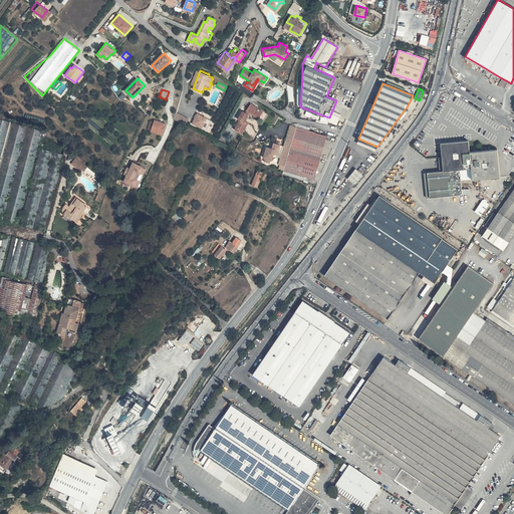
[(264,110),(251,101),(245,110),(243,109),(238,117),(240,118),(234,129),(242,134),(248,124),(245,122),(252,112),(260,117),(264,110)]
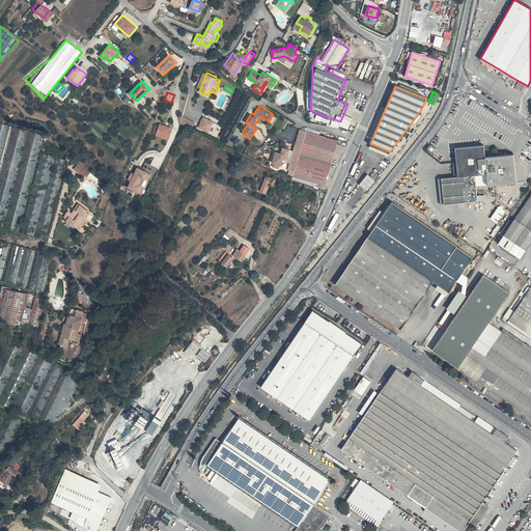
[(195,122),(184,116),(180,123),(192,129),(195,122)]
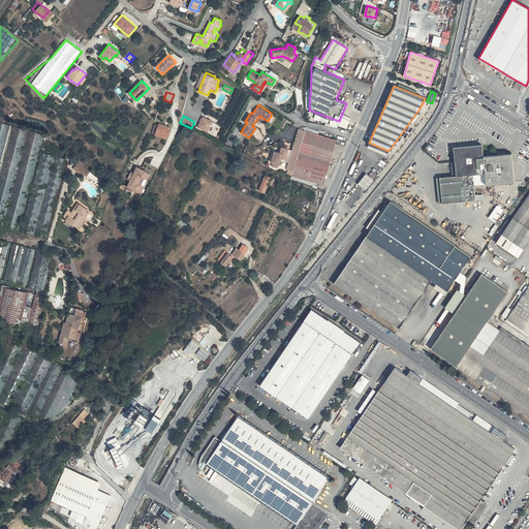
[(213,121),(204,116),(198,126),(208,131),(213,133),(218,124),(213,121)]
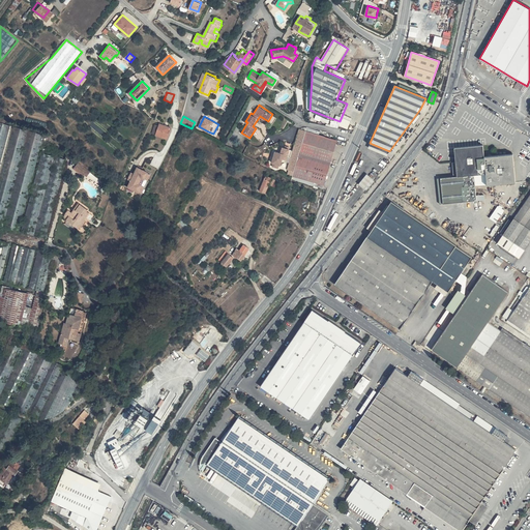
[(171,128),(160,124),(156,135),(168,139),(171,128)]
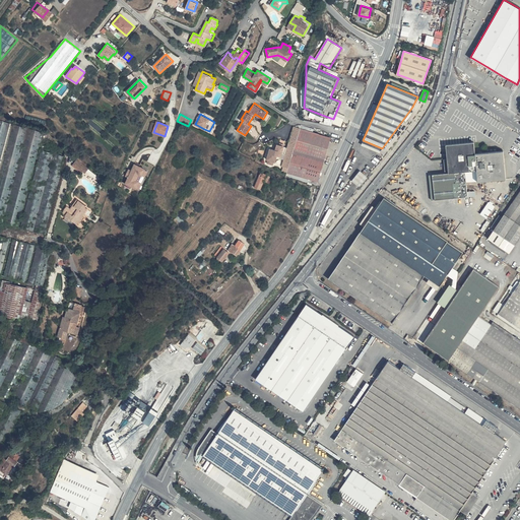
[(0,217),(4,219),(26,128),(11,125),(0,169),(0,217)]
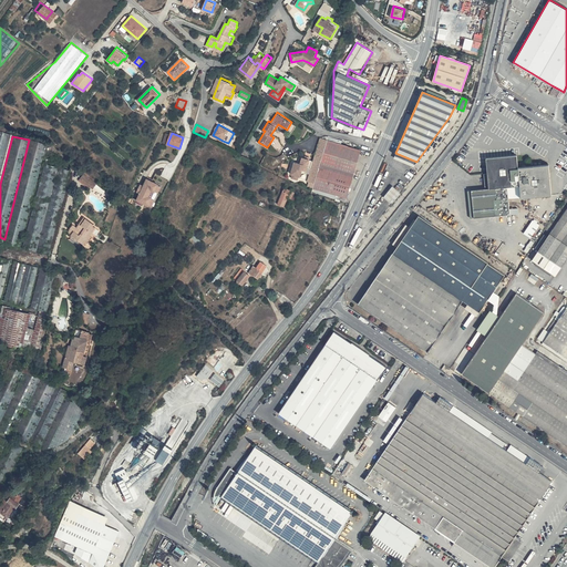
[(328,140),(320,138),(309,186),(312,187),(312,192),(346,202),(361,150),(341,144),(342,141),(329,137),(328,140)]
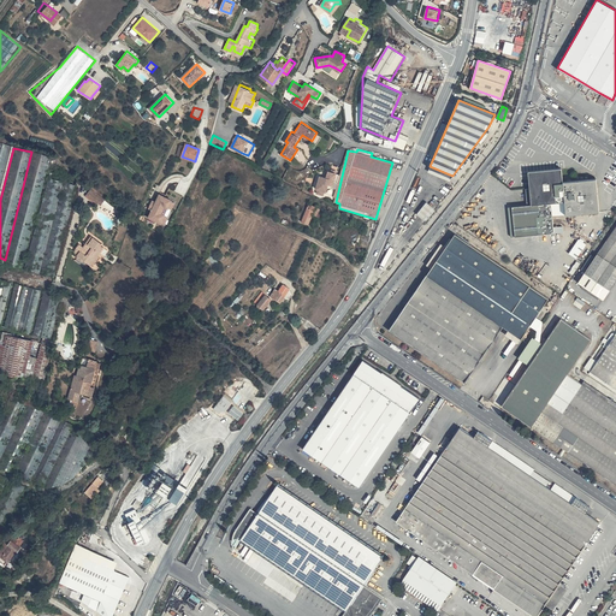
[(51,158),(33,153),(6,260),(24,265),(51,158)]
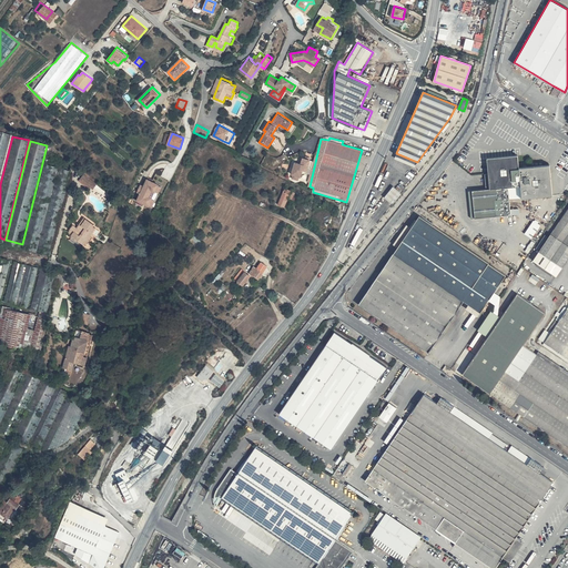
[(518,168),(517,154),(486,158),(487,171),(489,189),(468,192),(470,219),(510,214),(508,189),(520,186),(521,200),(554,196),(550,164),(518,168)]
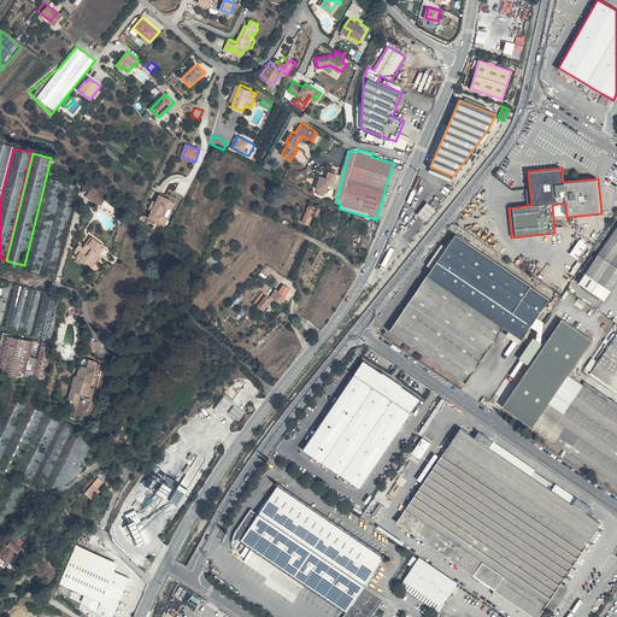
[(338,174),(329,171),(325,177),(321,177),(316,193),(324,195),(329,186),(335,187),(338,174)]
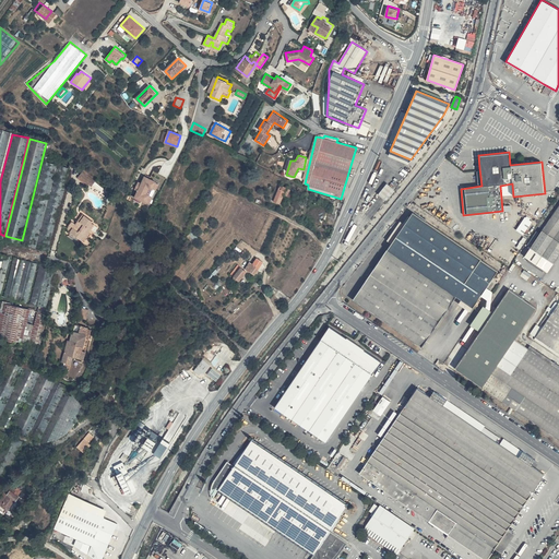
[(57,162),(44,158),(24,241),(36,244),(57,162)]
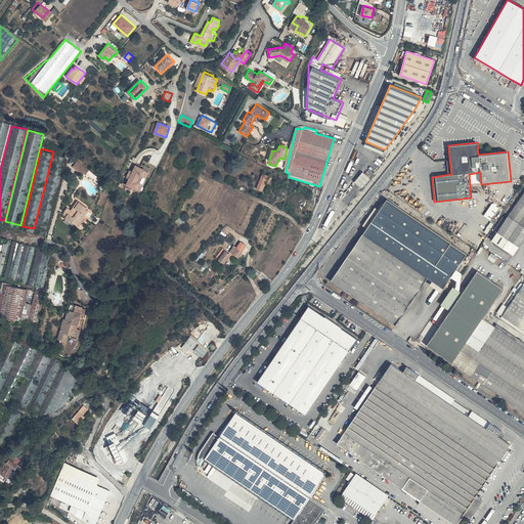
[(37,229),(46,231),(66,155),(56,153),(37,229)]
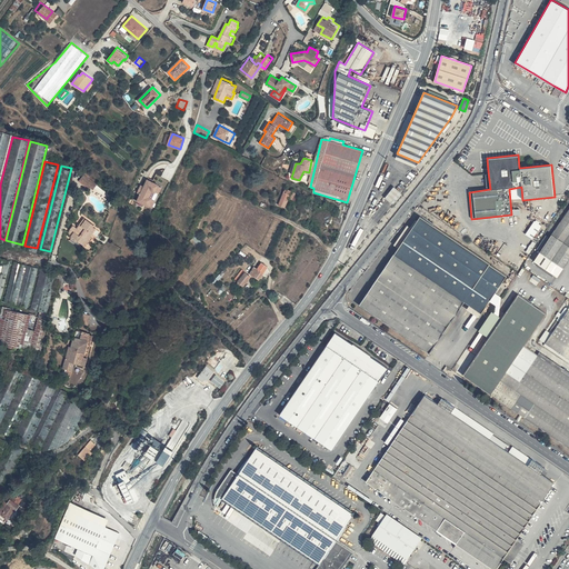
[(92,180),(80,172),(76,179),(88,187),(88,186),(92,180)]
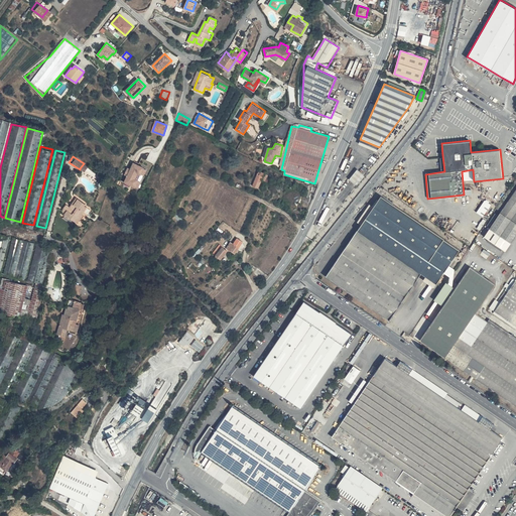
[(139,173),(141,175),(145,167),(134,162),(131,168),(128,167),(125,174),(128,175),(125,181),(136,186),(139,179),(137,178),(139,173)]
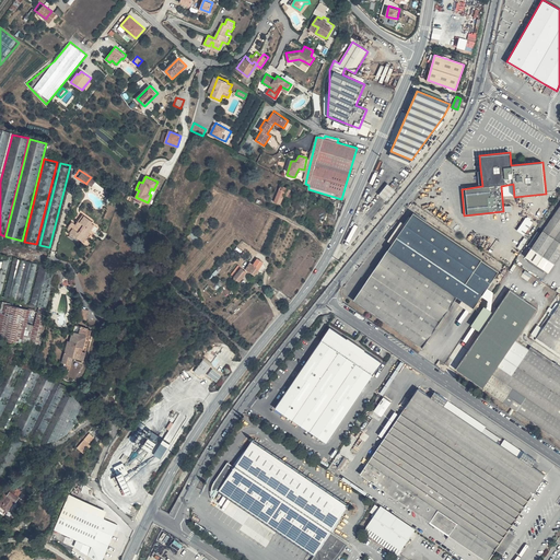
[(380,194),(387,200),(396,189),(388,183),(380,194)]
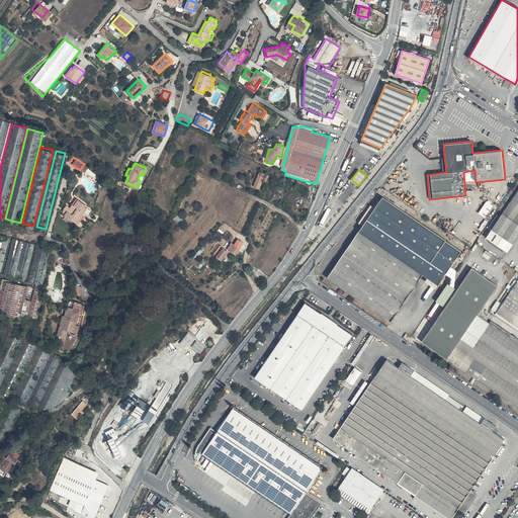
[(265,177),(260,174),(255,185),(260,188),(265,177)]
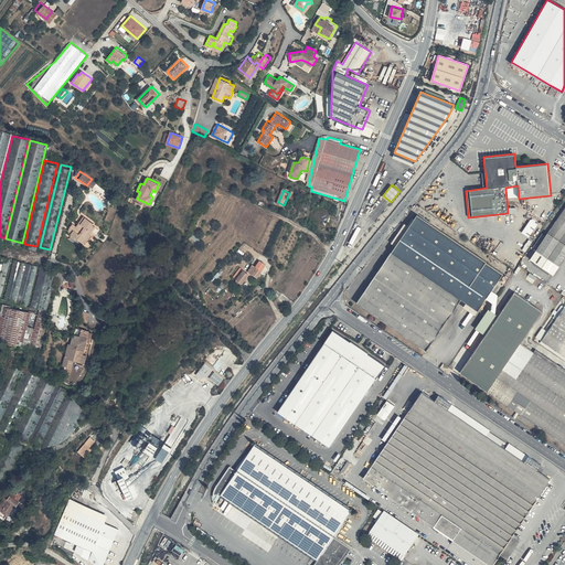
[(564,258),(564,206),(530,259),(554,275),(564,258)]
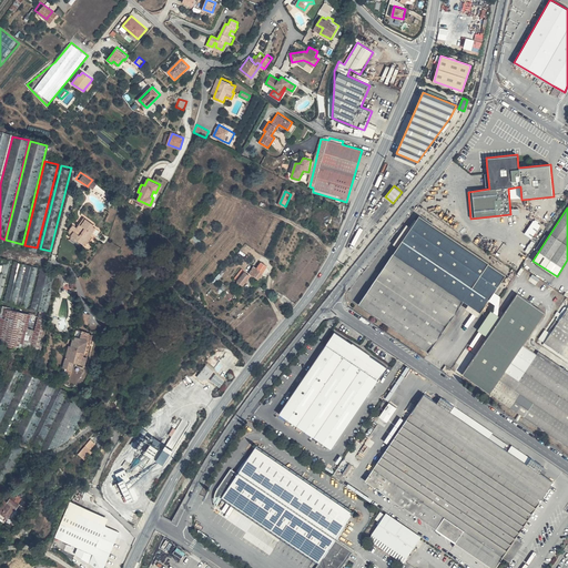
[(80,217),(91,225),(92,224),(81,216),(80,217)]
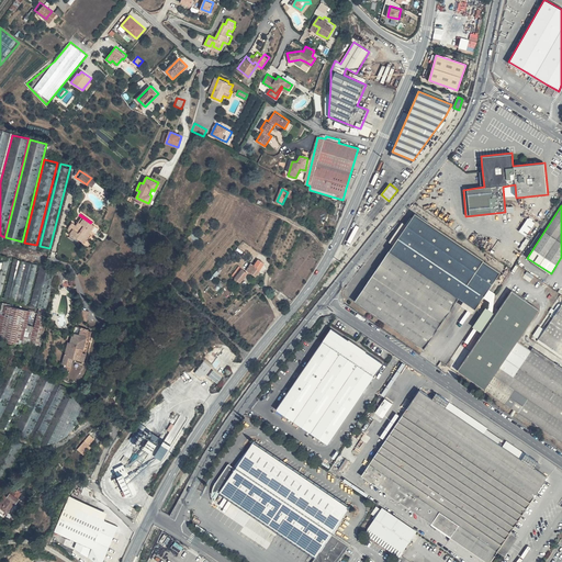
[(498,272),(414,214),(355,300),(423,348),(457,298),(474,310),(498,272)]
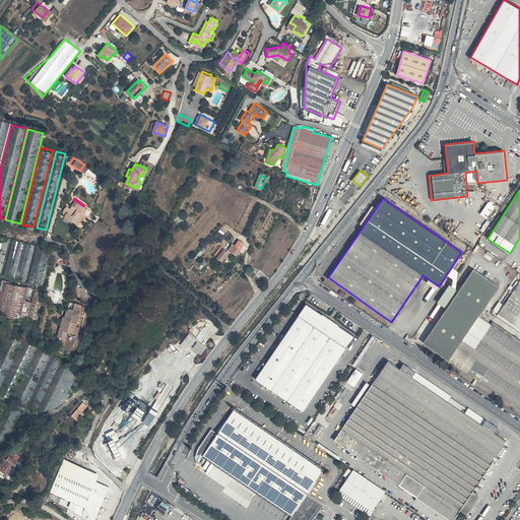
[(83,206),(73,199),(67,207),(66,206),(63,209),(65,210),(63,213),(68,217),(75,222),(82,212),(81,211),(84,207),(83,206)]
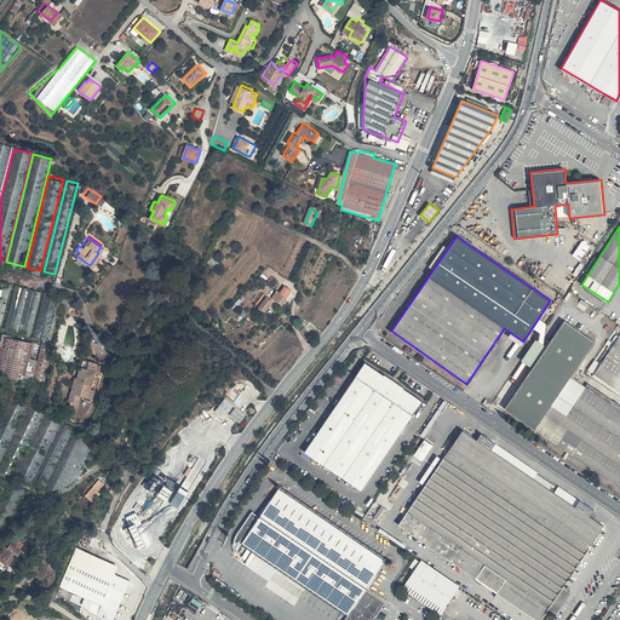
[(590,246),(583,241),(573,256),(579,260),(590,246)]
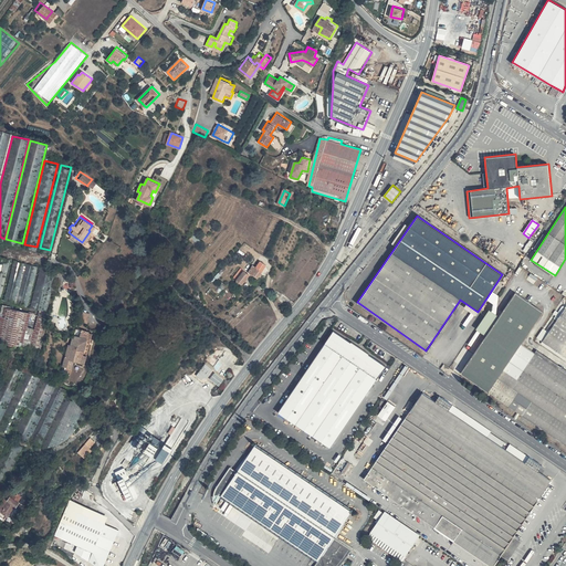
[(74,237),(69,232),(66,231),(64,236),(72,241),(74,237)]
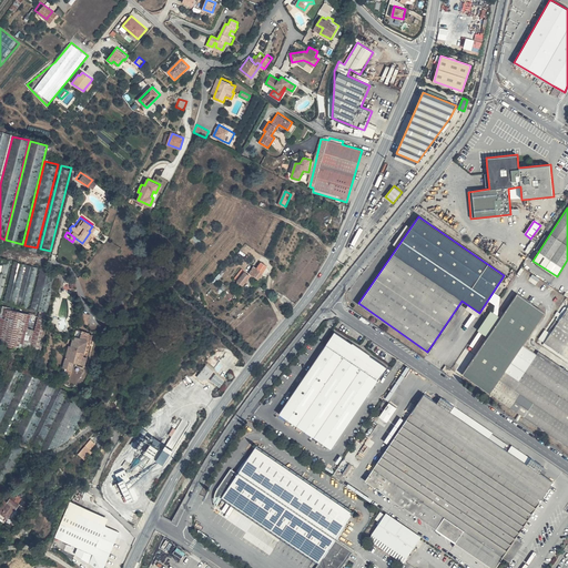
[(22,257),(14,255),(14,256),(2,292),(17,296),(29,260),(22,257)]
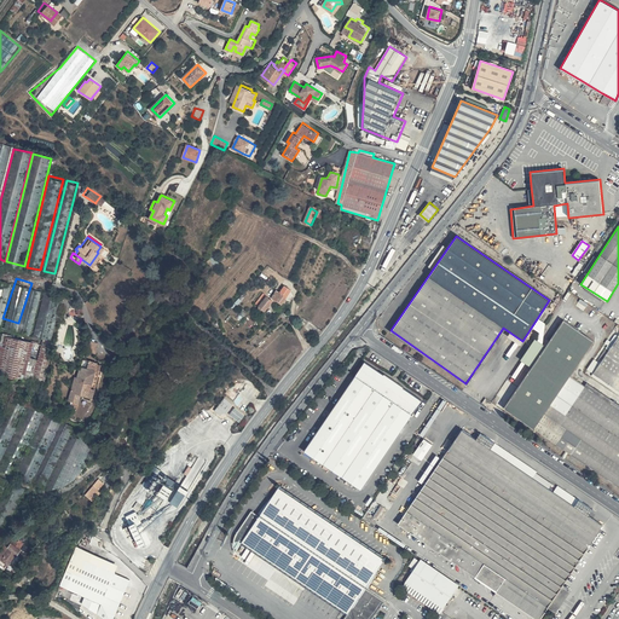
[(47,287),(35,283),(21,324),(32,328),(47,287)]
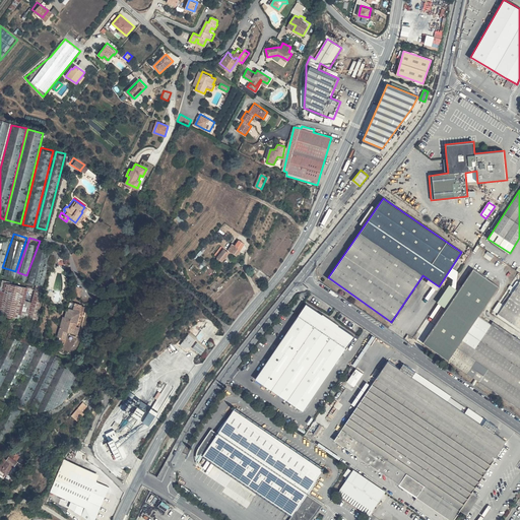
[(246,244),(240,240),(236,245),(233,243),(229,249),(238,255),(246,244)]
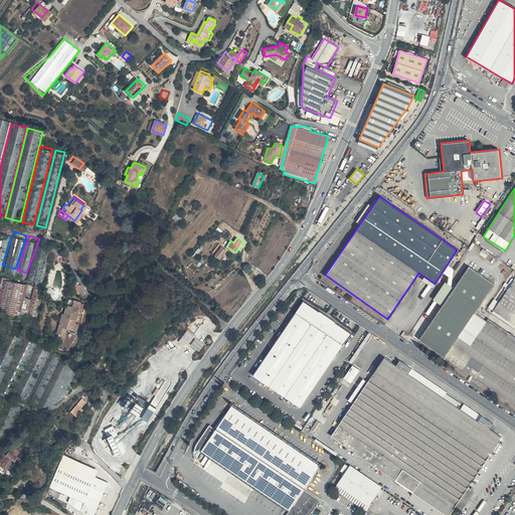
[(55,242),(42,239),(29,274),(42,279),(55,242)]
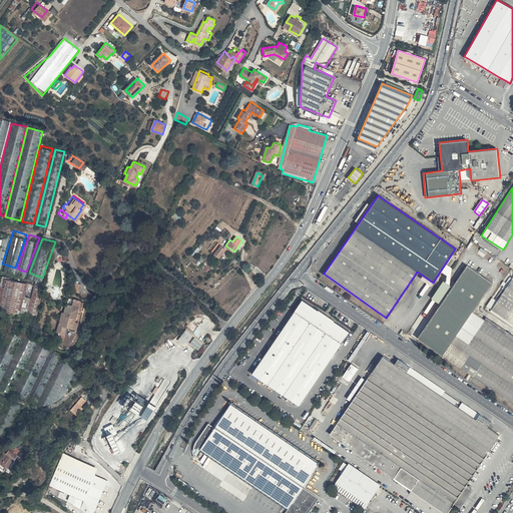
[(226,247),(219,242),(212,250),(215,252),(214,254),(218,258),(226,247)]
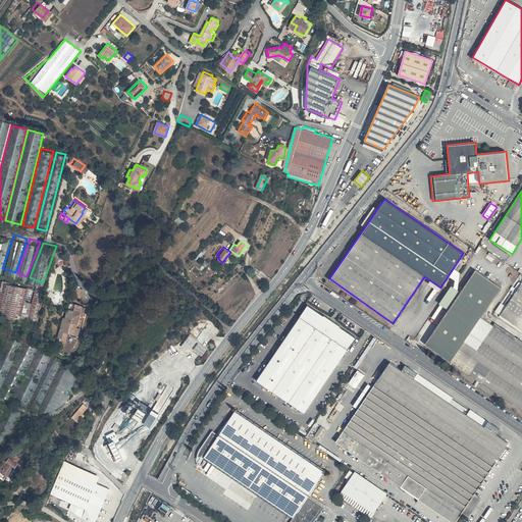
[(456,279),(461,272),(455,268),(450,275),(456,279)]
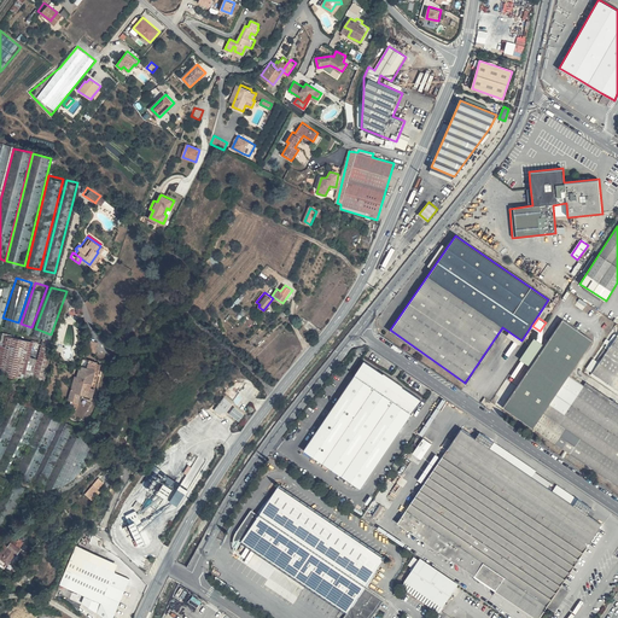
[(309,320),(304,326),(315,336),(320,328),(309,320)]
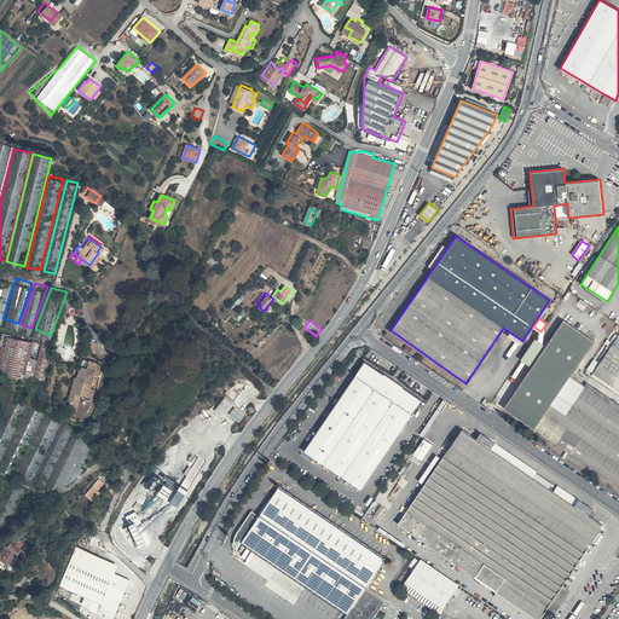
[(504,409),(618,487),(618,404),(588,383),(584,386),(571,376),(594,341),(563,320),(545,347),(534,339),(521,360),(531,368),(504,409)]
